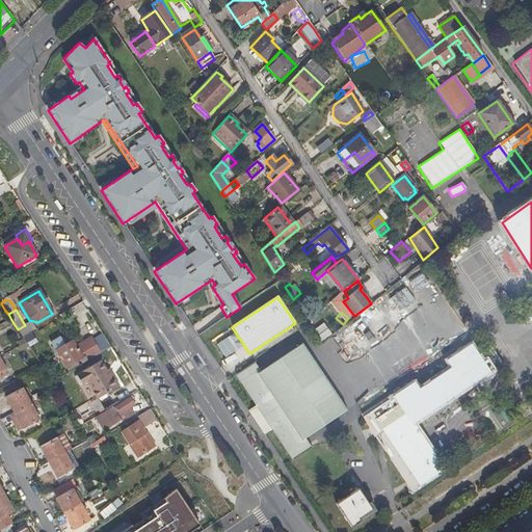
[(25,325),(18,329),(23,339),(28,336),(34,331),(29,323),(25,325)]
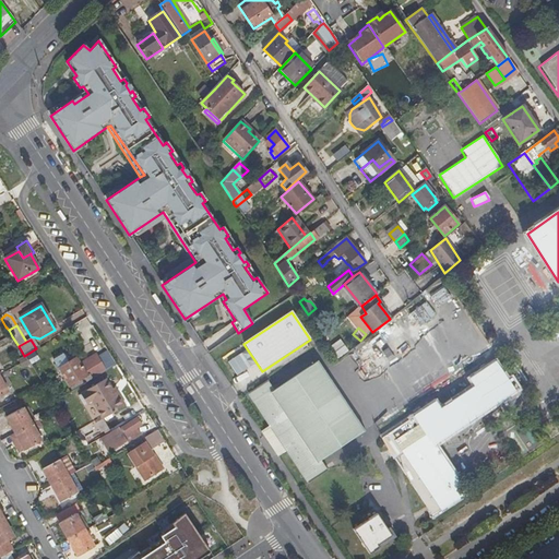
[(335,359),(347,352),(339,340),(326,347),(335,359)]
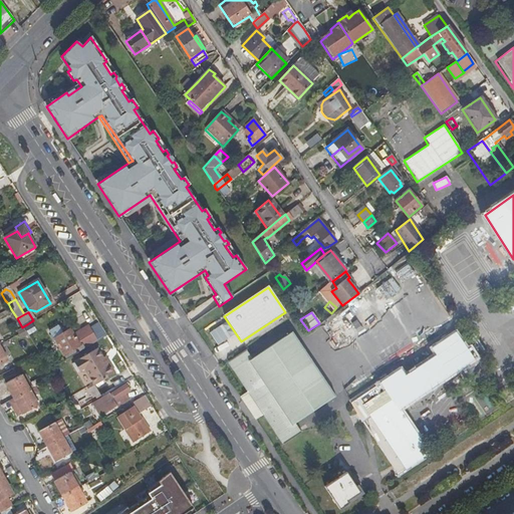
[(90,325),(96,337),(104,332),(97,321),(90,325)]
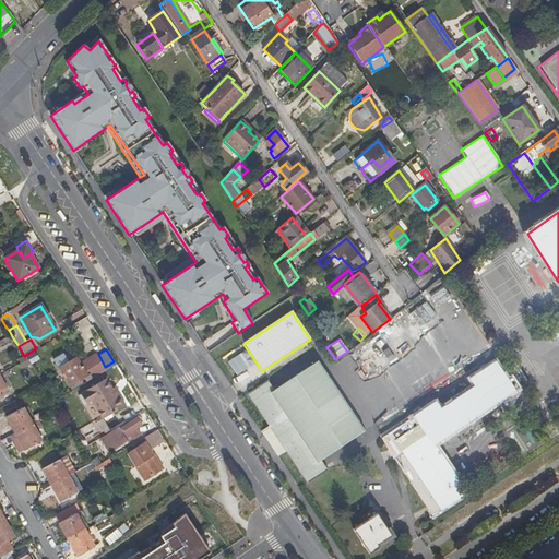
[(237,378),(248,370),(239,356),(227,364),(237,378)]
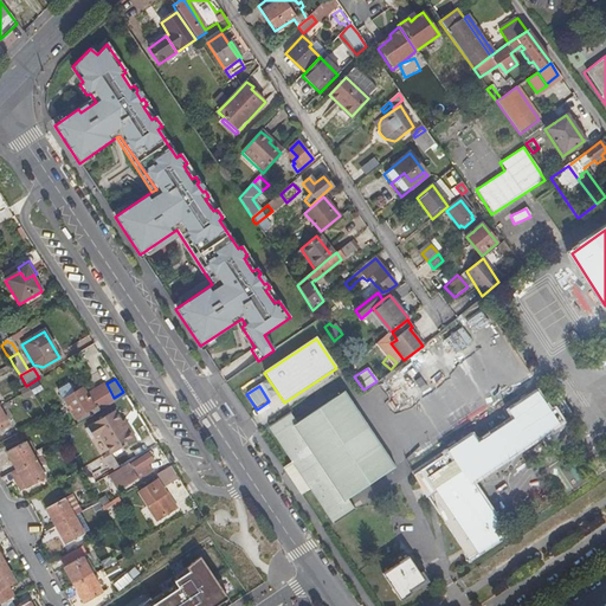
[(19,392),(21,397),(26,394),(30,392),(26,387),(19,392)]
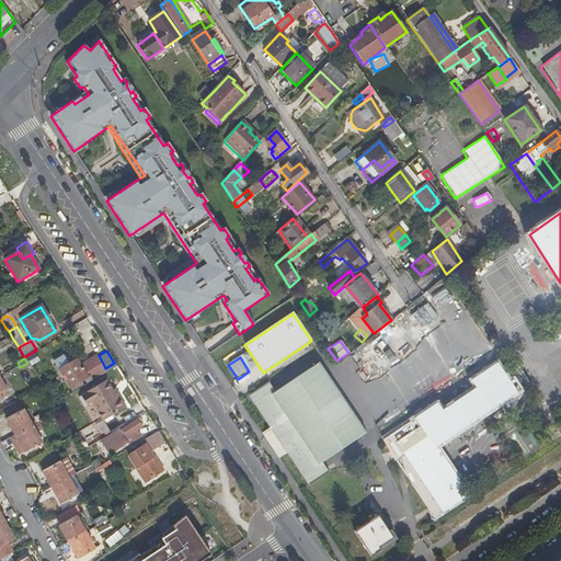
[(83,381),(86,387),(105,375),(95,358),(79,368),(76,363),(68,367),(63,359),(54,365),(69,389),(83,381)]
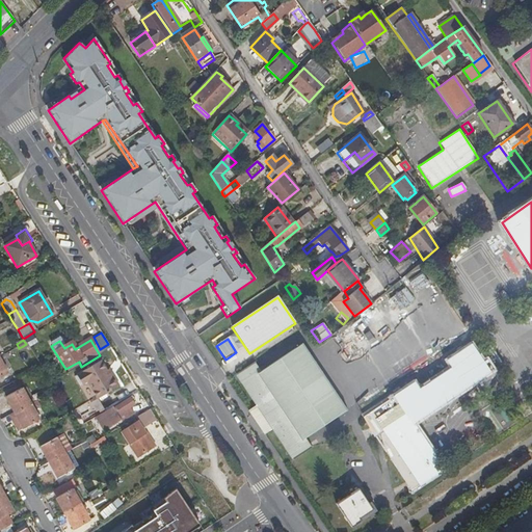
[(507,355),(514,356),(516,346),(510,344),(507,355)]
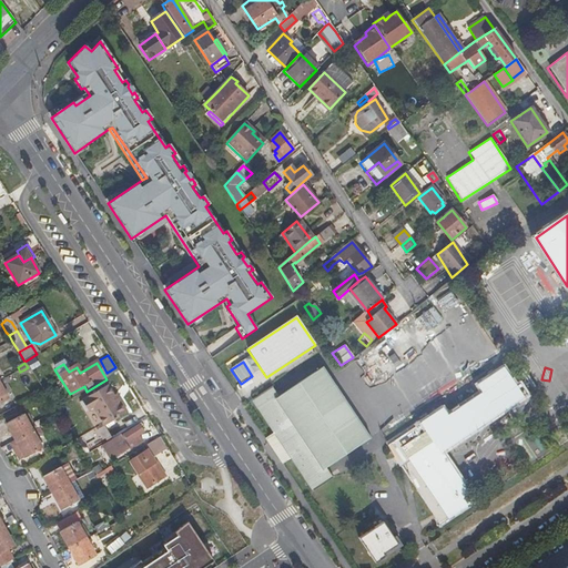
[(384,446),(391,456),(399,449),(406,460),(403,464),(403,465),(408,480),(412,488),(435,525),(470,501),(438,452),(520,397),(501,368),(478,385),(483,392),(445,417),(439,409),(384,446)]
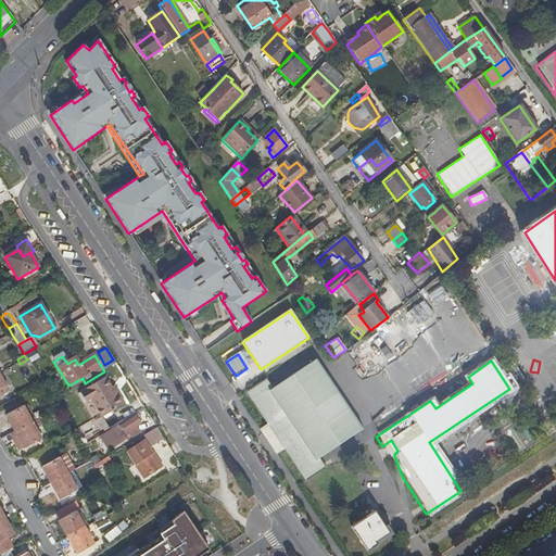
[(249,392),(265,417),(263,418),(268,426),(260,431),(277,456),(286,451),(304,478),(323,466),(317,457),(359,429),(314,362),(269,391),(263,383),(249,392)]
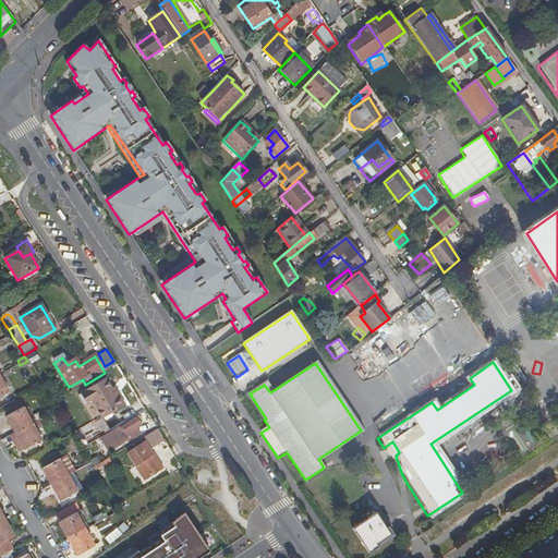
[(125,407),(119,397),(117,399),(112,391),(106,381),(83,395),(89,405),(93,403),(102,421),(125,407)]
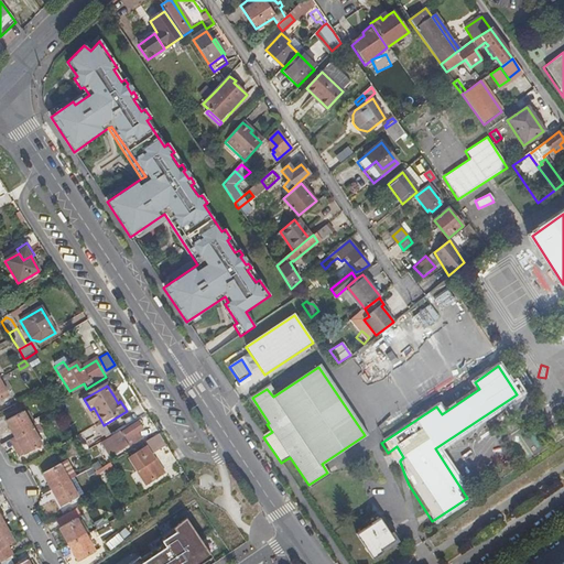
[(269,423),(252,398),(250,400),(267,424),(269,423)]
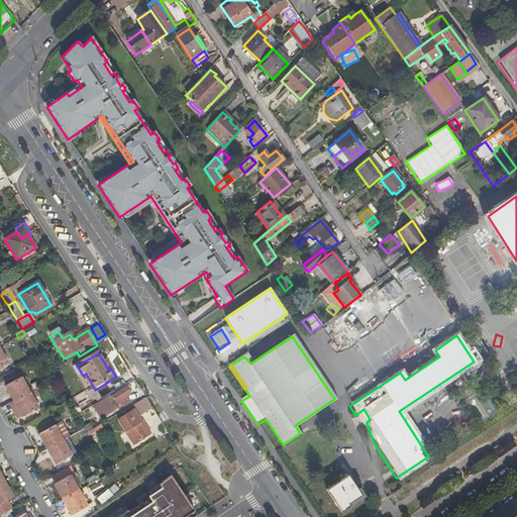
[(14,403),(29,394),(21,379),(6,388),(14,403)]
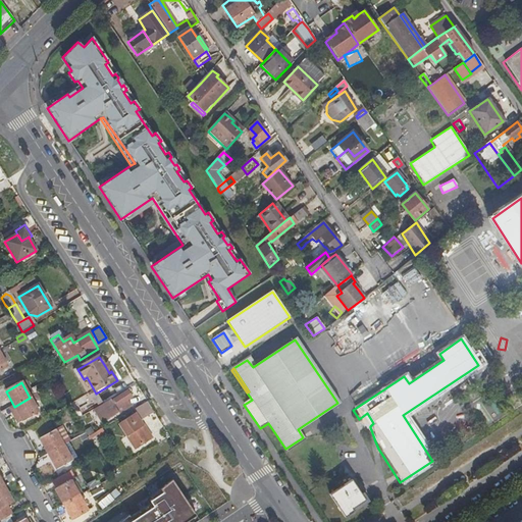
[(125,390),(93,411),(100,422),(116,413),(117,415),(128,408),(125,402),(129,398),(125,390)]
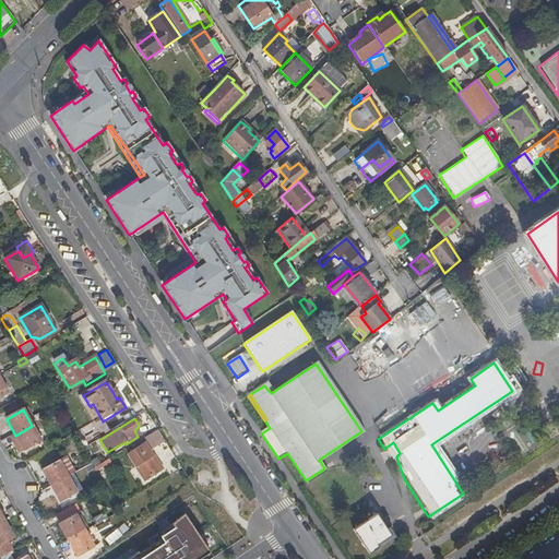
[(32,426),(15,436),(25,452),(40,442),(32,426)]
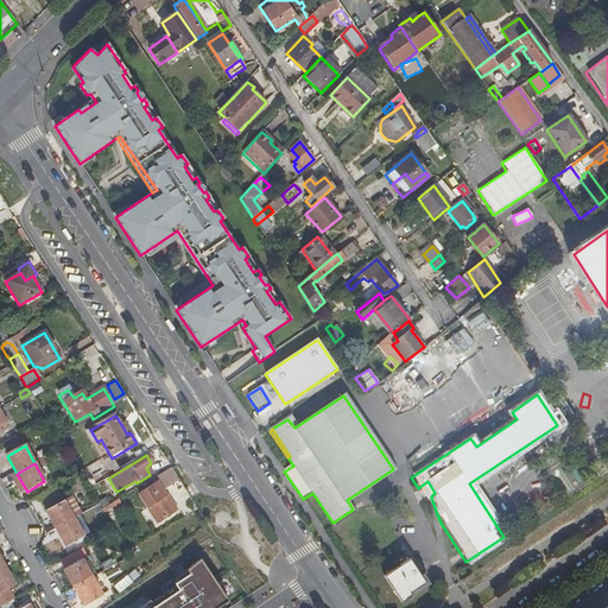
[(170,469),(154,479),(157,485),(139,495),(156,524),(175,513),(162,492),(178,482),(170,469)]
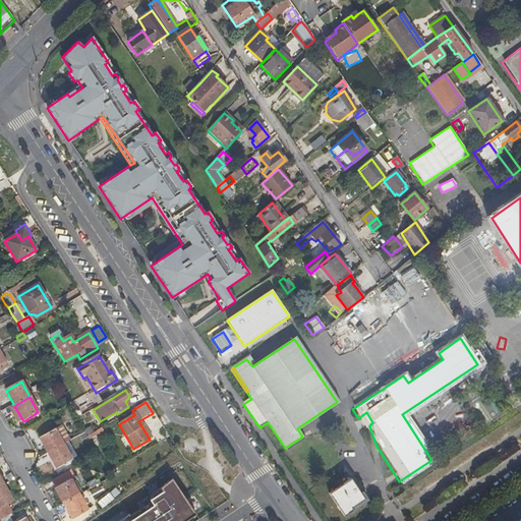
[(366,412),(358,418),(365,429),(369,426),(369,425),(372,422),(366,412)]
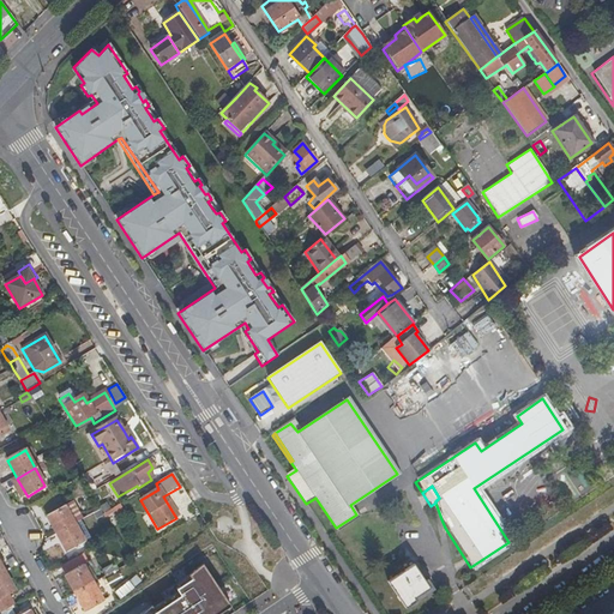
[(119,505),(113,509),(118,517),(124,513),(119,505)]
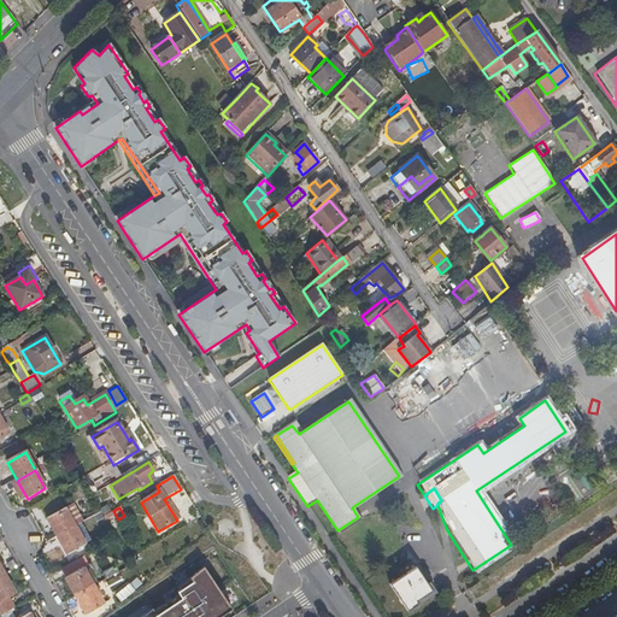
[(47,519),(57,538),(74,528),(64,510),(47,519)]
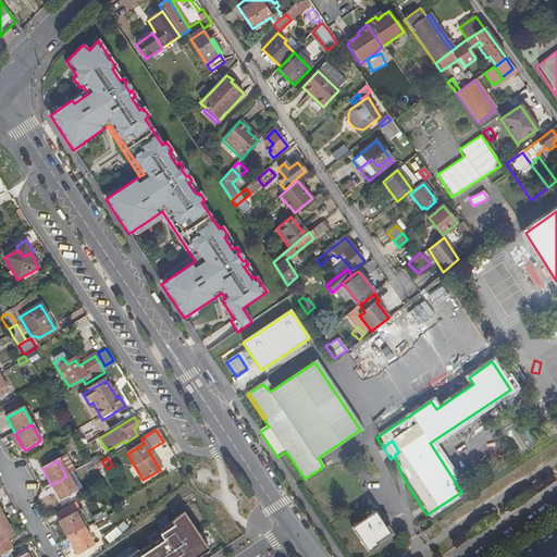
[(75,493),(66,477),(51,485),(60,502),(75,493)]
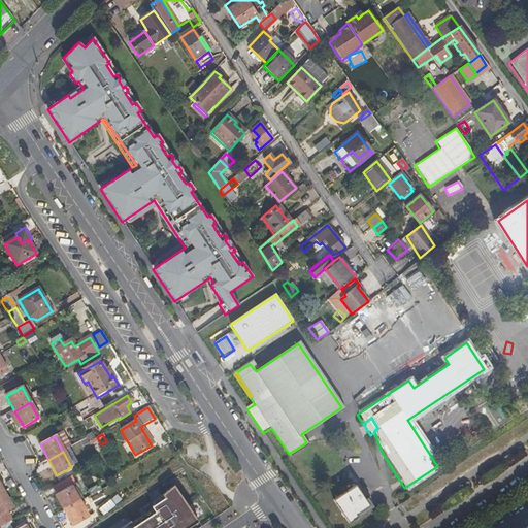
[(186,527),(199,520),(174,484),(163,494),(164,497),(153,505),(156,512),(130,527),(186,527)]
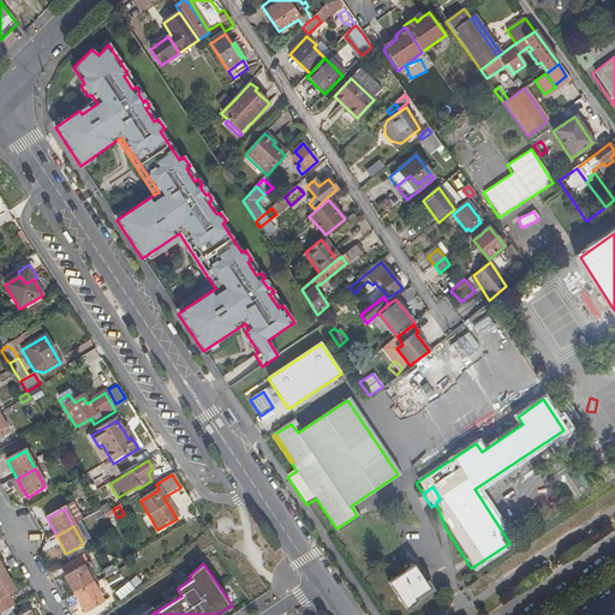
[(93,585),(108,577),(105,569),(88,579),(82,567),(65,577),(75,596),(93,585)]
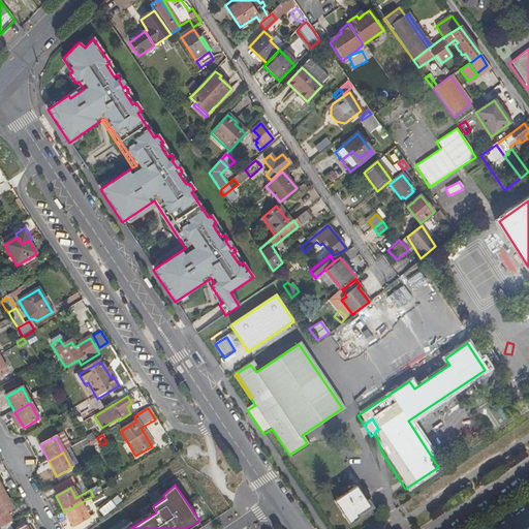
[(331,502),(347,527),(355,521),(353,518),(367,509),(352,488),(331,502)]
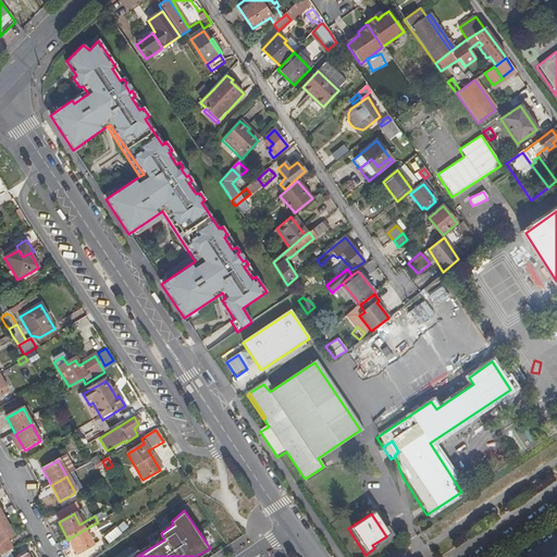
[(13,536),(4,520),(0,522),(0,556),(5,554),(12,551),(8,540),(13,536)]
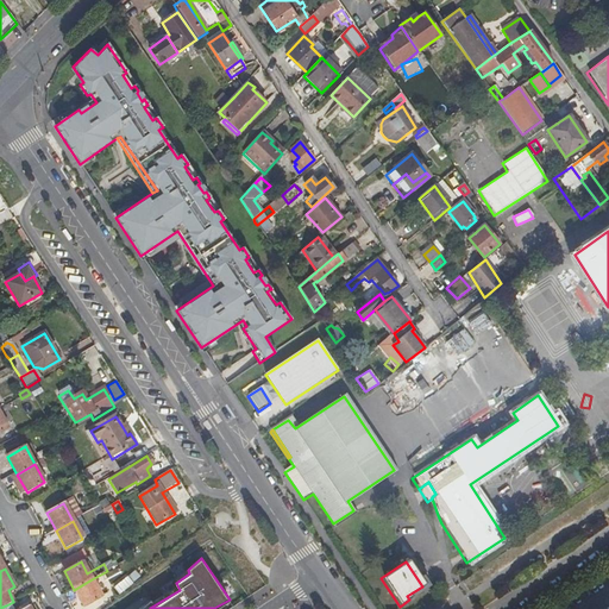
[(92,579),(74,590),(83,607),(101,597),(92,579)]
